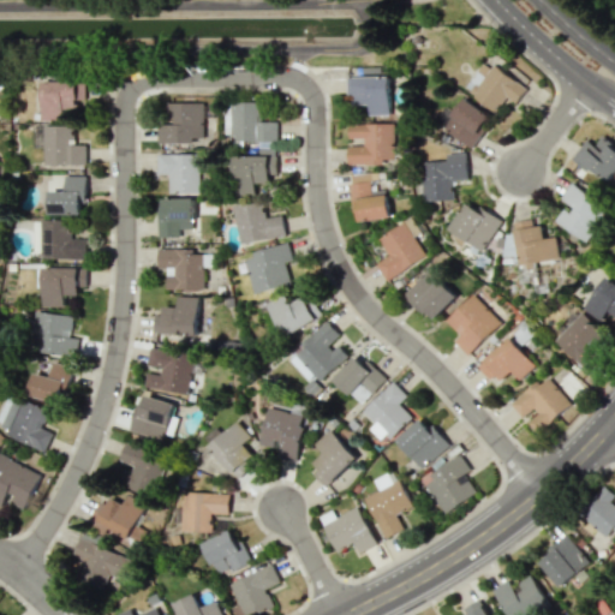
[(515,103),(526,90),(487,59),(465,88),(495,112),(507,97),(515,103)]
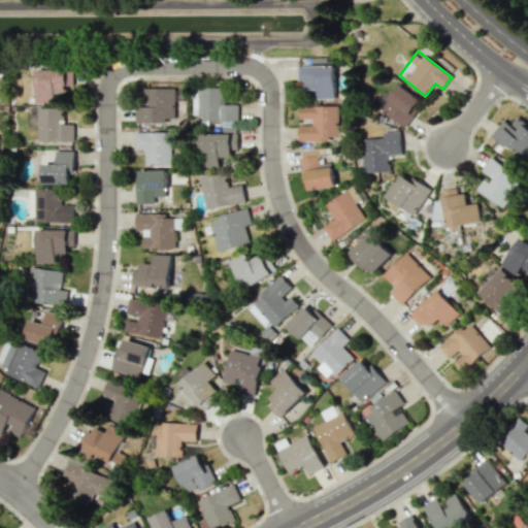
[(336,66),(298,65),(298,81),(306,81),(305,90),(317,90),(317,99),(335,99),(336,66)]
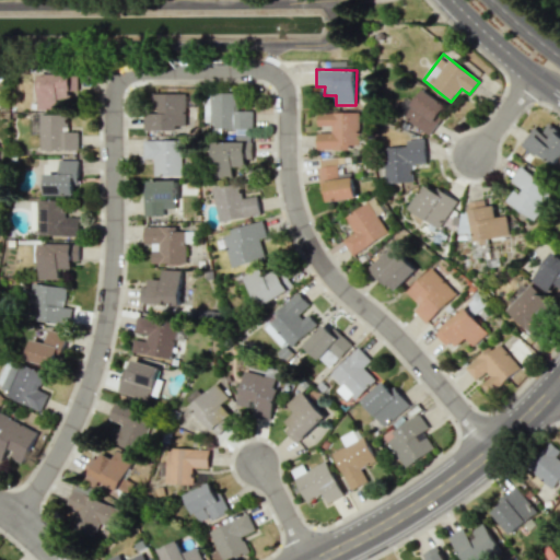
[(59,108),(59,98),(78,97),(77,72),(38,73),(39,109),(59,108)]
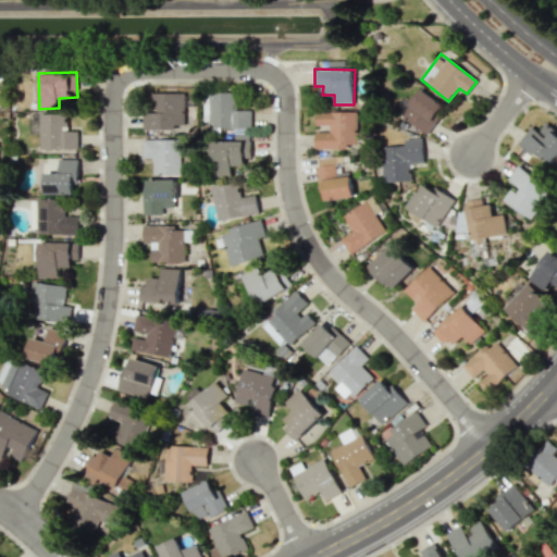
[(426,133),(446,106),(421,88),(401,115),(426,133)]
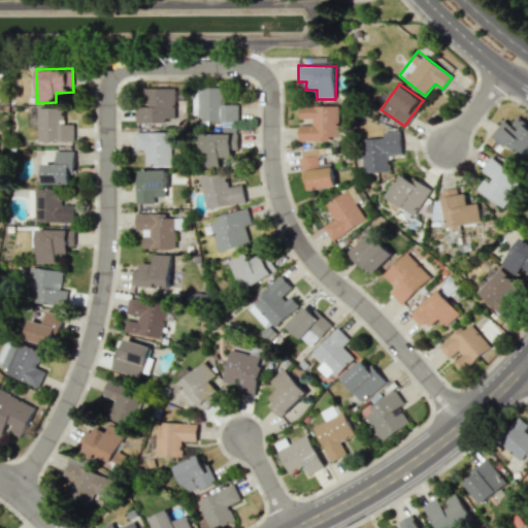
[(175,88),(143,88),(143,105),(136,105),(136,123),(167,123),(167,121),(175,121),(175,88)]
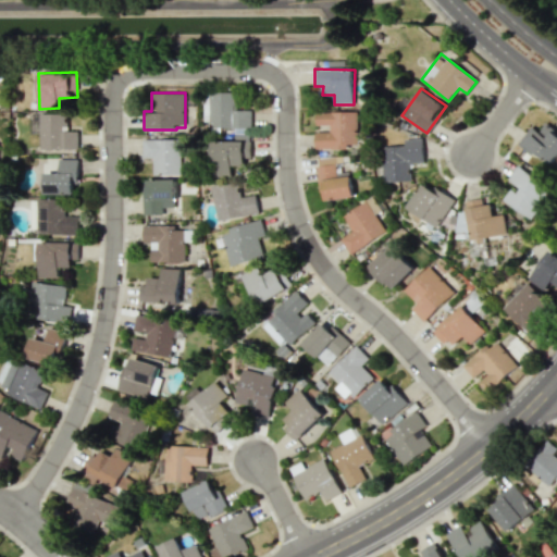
[(314,149),(348,149),(348,145),(358,145),(358,111),(316,111),(316,125),(329,125),(329,132),(314,132),(314,149)]
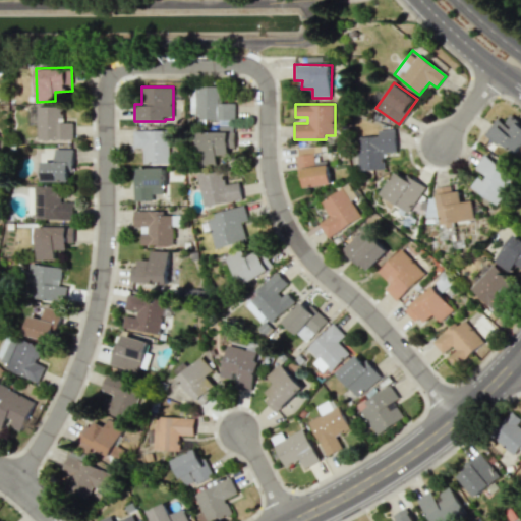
[(73,139),(73,122),(63,122),(64,107),(38,106),(37,138),(73,139)]
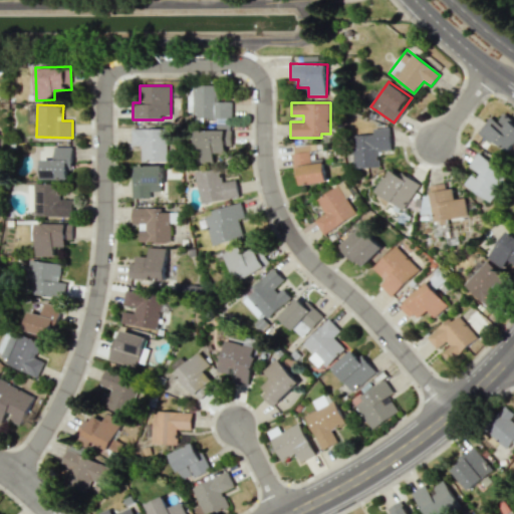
[(497,121),(489,116),(478,132),(509,152),(513,144),(513,122),(501,114),(497,121)]
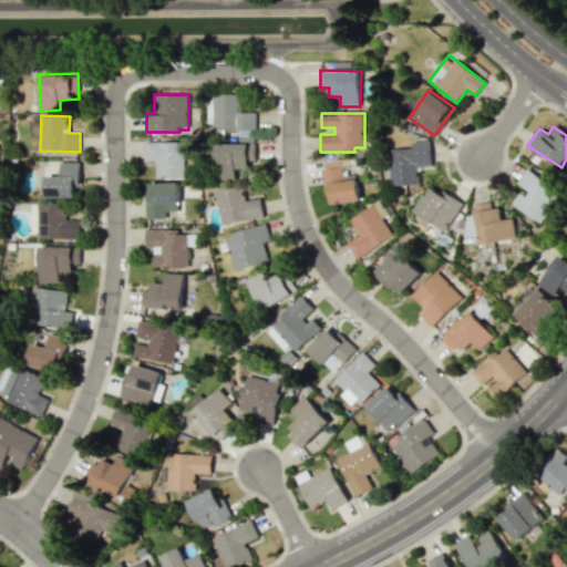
[(216,144),(216,178),(236,178),(236,167),(253,168),(254,137),(239,136),(239,144),(216,144)]
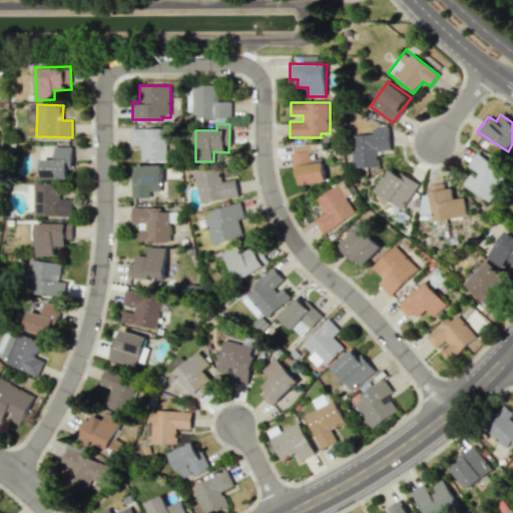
[(167,128),(131,127),(131,145),(141,145),(140,160),(166,161),(167,128)]
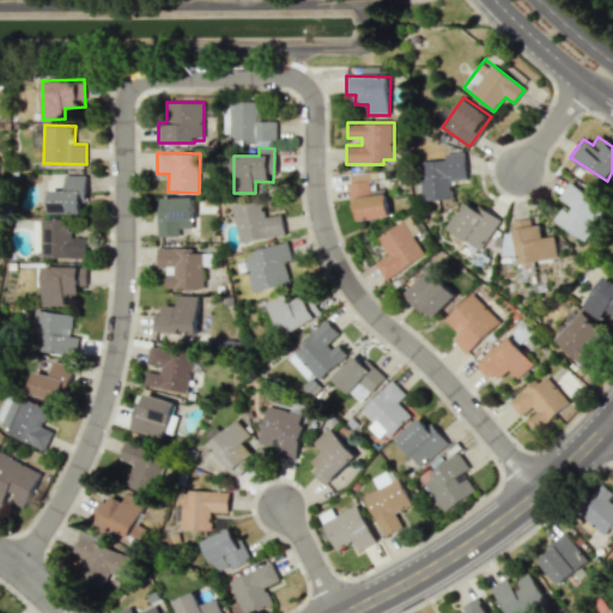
[(422,200),(453,199),(451,180),(466,178),(465,152),(445,152),(445,161),(420,162),(422,200)]
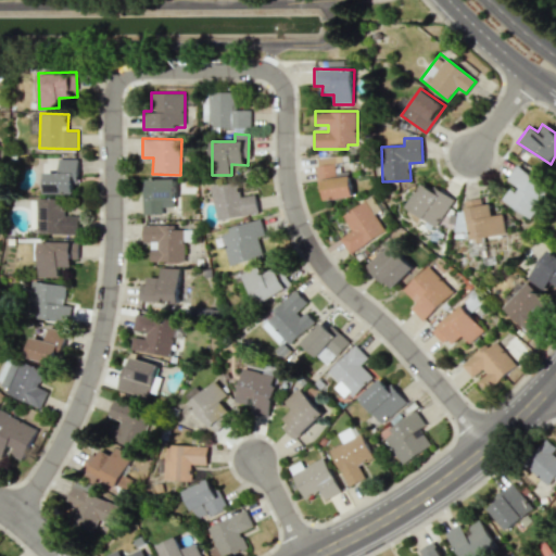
[(353,197),(351,175),(337,176),(335,155),(316,158),(319,191),(325,190),(325,199),(353,197)]
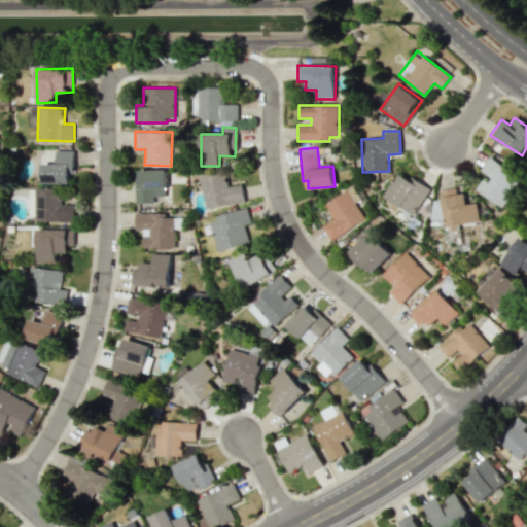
[(42,183),(70,183),(70,174),(73,175),(73,150),(56,150),(56,164),(42,164),(42,183)]
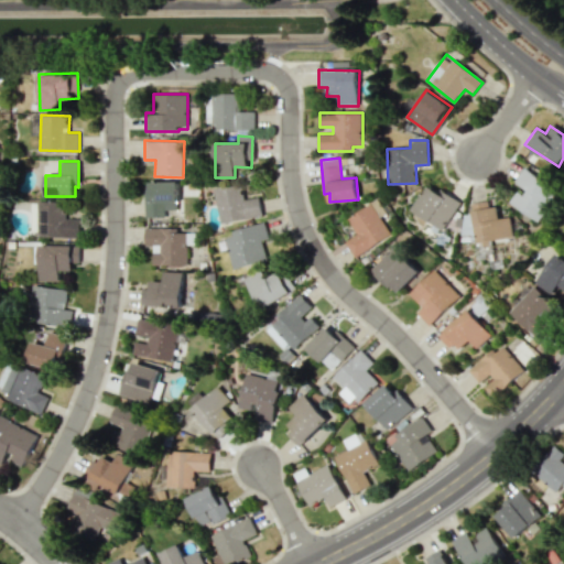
[(508,203),(537,221),(557,188),(523,166),(512,184),(518,187),(508,203)]
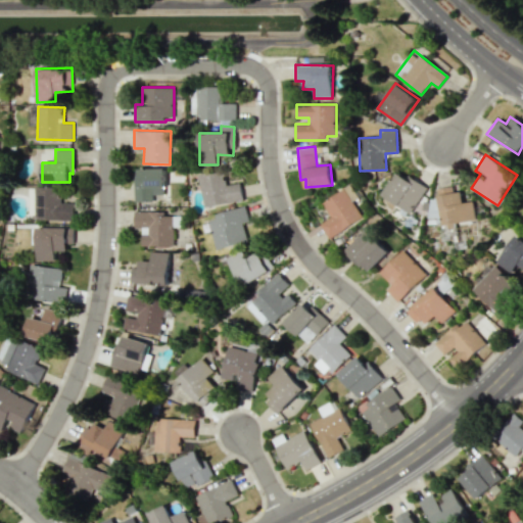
[(164,168),(138,169),(138,188),(135,188),(135,201),(153,201),(153,194),(165,194),(164,168)]
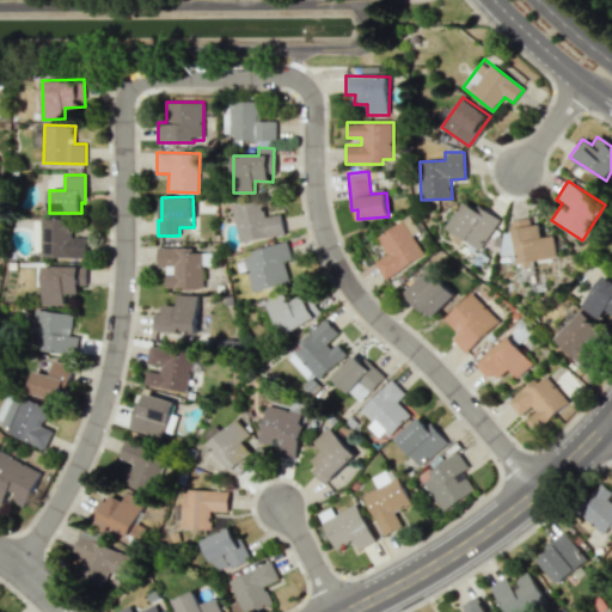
[(499,220),(467,199),(447,227),(479,250),(499,220)]
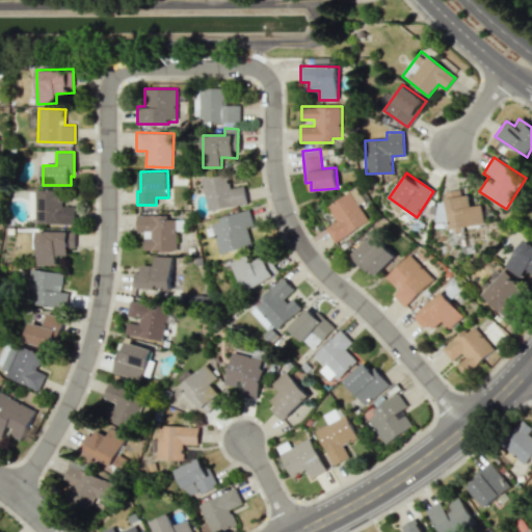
[(247,204),(244,186),(230,188),(228,174),(202,179),(208,211),(247,204)]
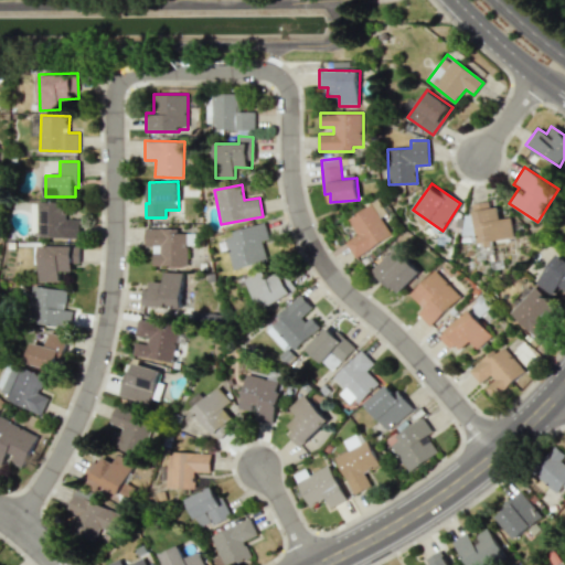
[(513,238),(511,217),(499,219),(498,206),(489,208),(489,201),(475,203),(479,247),(490,246),(490,241),(513,238)]
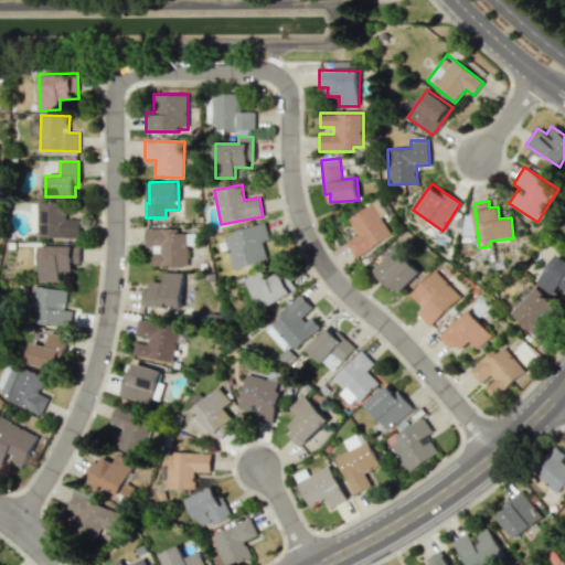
[(80,236),(80,219),(63,220),(63,202),(31,203),(32,237),(80,236)]
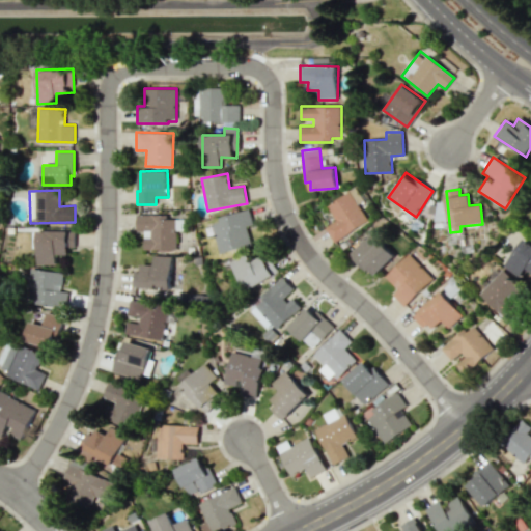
[(326,226),(333,241),(367,224),(353,192),(328,204),(336,221),(326,226)]
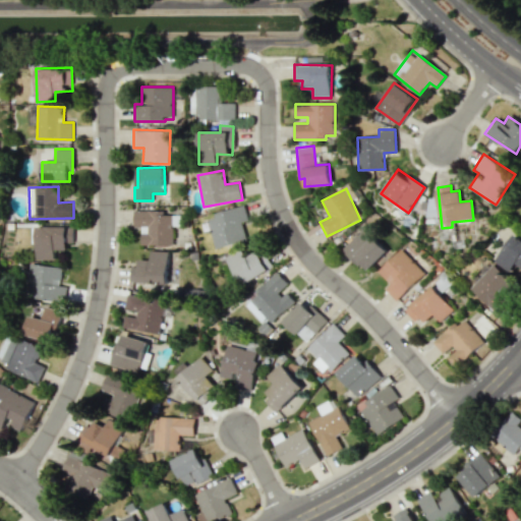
[(438,223),(439,197),(426,196),(425,223),(438,223)]
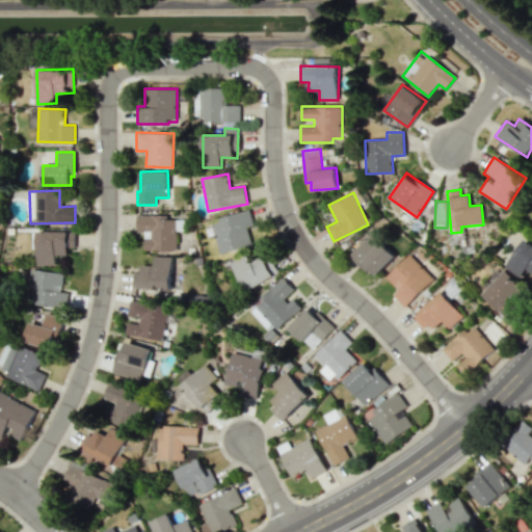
[(219,254),(253,245),(248,230),(255,228),(250,210),(219,217),(220,222),(212,224),(219,254)]
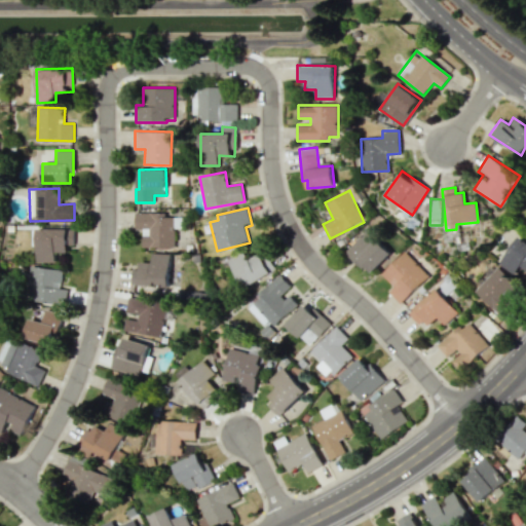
[(136,213),(136,228),(142,228),(143,248),(175,247),(174,216),(160,217),(160,212),(136,213)]
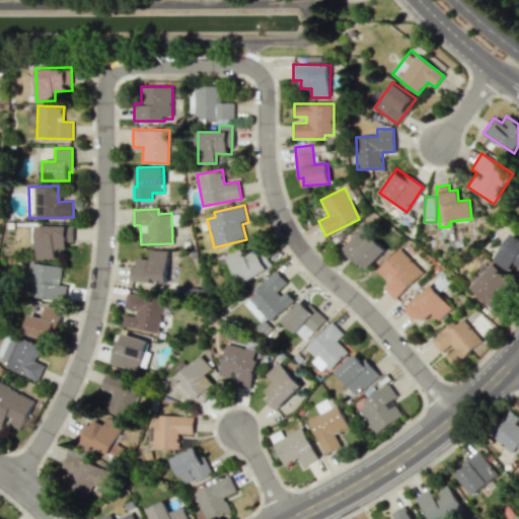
[(72,241),(73,226),(36,225),(35,258),(54,258),(54,248),(66,248),(66,241),(72,241)]
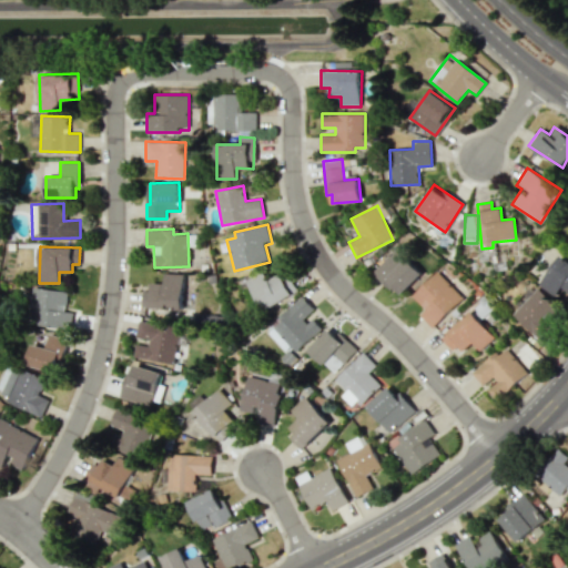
[(388,288),(392,285),(401,294),(422,274),(396,247),(372,271),(388,288)]
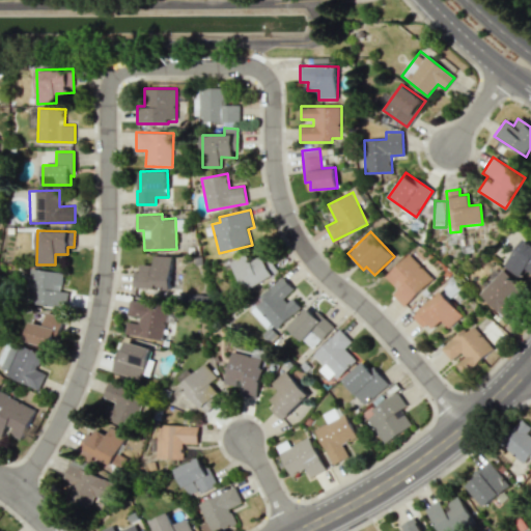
[(504,266),(519,275),(525,268),(530,272),(530,243),(524,238),(504,266)]
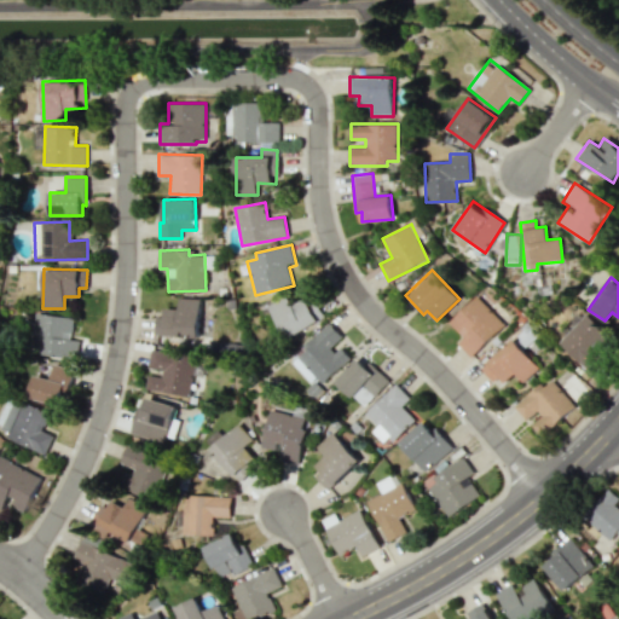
[(268,305),(287,339),(323,319),(308,291),(295,300),(291,294),(268,305)]
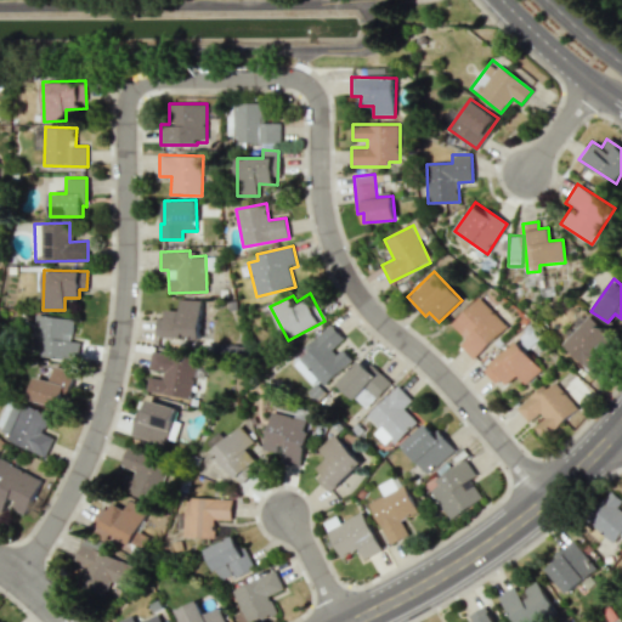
[(451,323),(465,339),(459,345),(473,358),(507,326),(479,298),(451,323)]
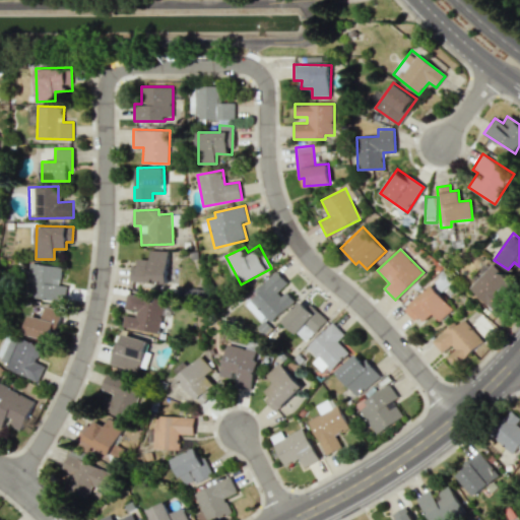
[(169,251),(150,250),(150,259),(137,259),(137,282),(168,282),(169,251)]
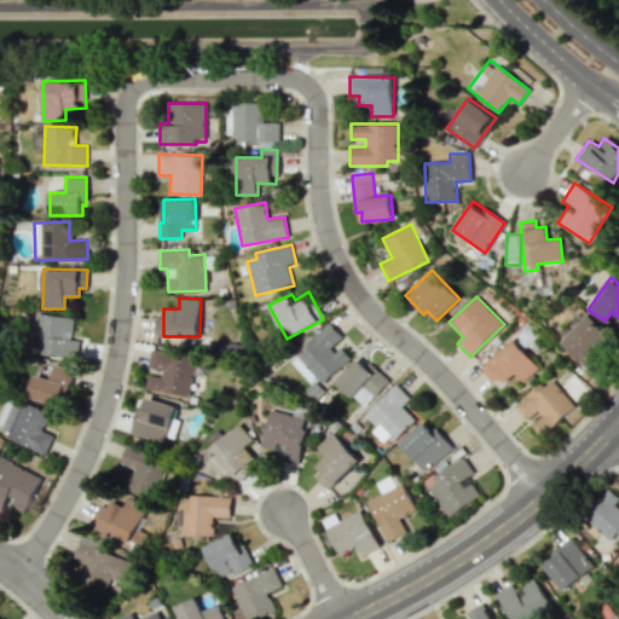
[(74,317),(36,313),(32,354),(76,359),(79,337),(71,336),(74,317)]
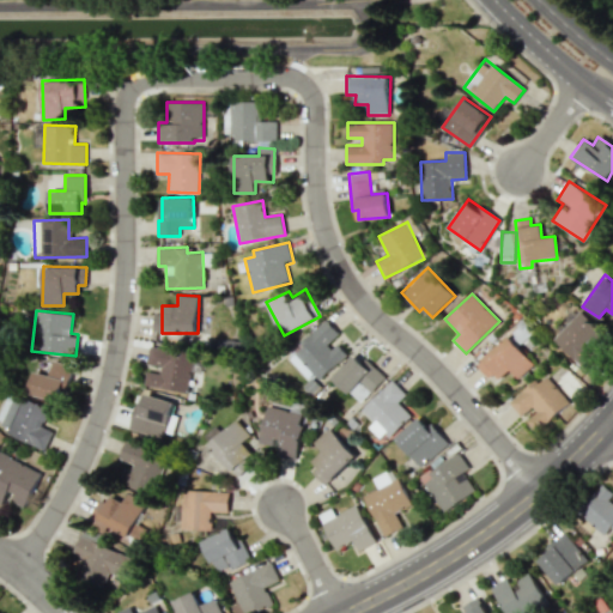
[(590,345),(602,332),(580,310),(553,339),(588,372),(602,357),(590,345)]
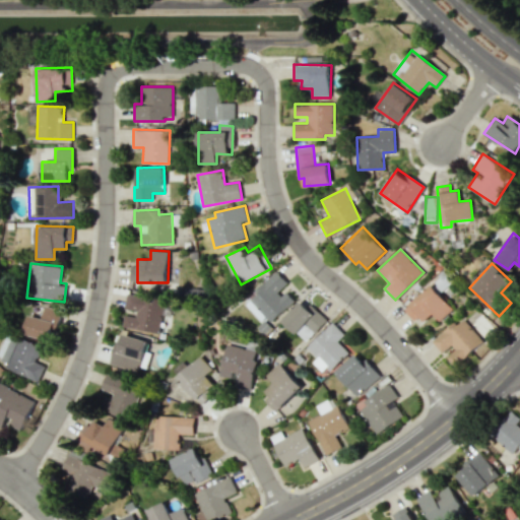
[(404,309),(414,320),(418,316),(424,321),(433,314),(440,321),(453,309),(431,284),(404,309)]
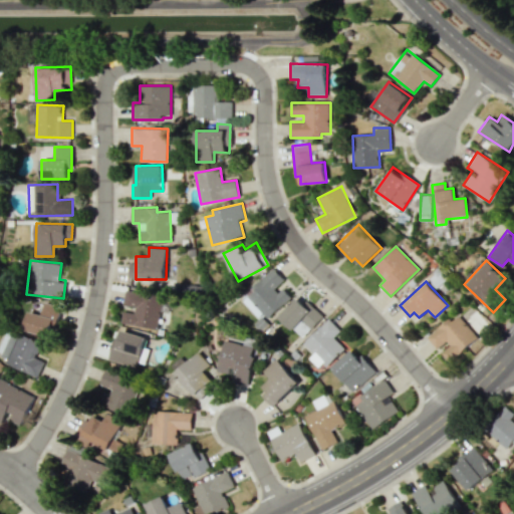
[(164,295),(126,288),(123,304),(135,307),(134,313),(122,310),(120,323),(158,329),(164,295)]
